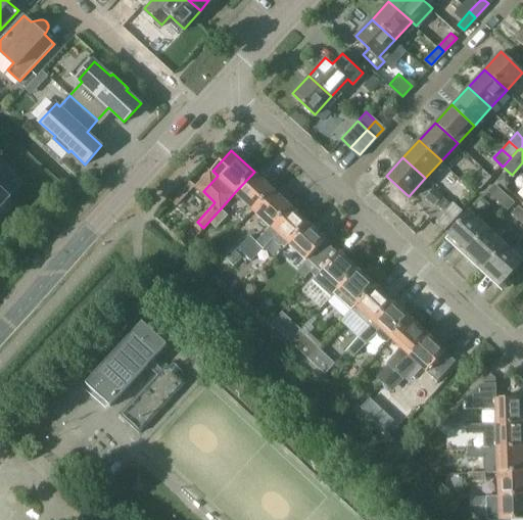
[(481,187),(491,177),(483,169),(473,180),(481,187)]
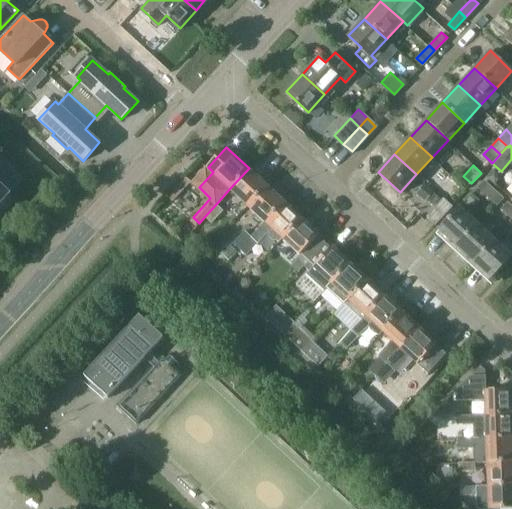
[(248,204),(267,184),(249,168),(230,188),(248,204)]
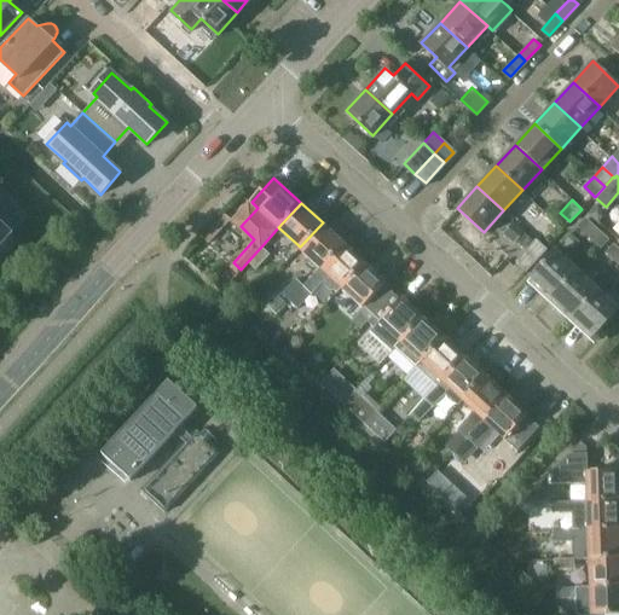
[(226,208),(214,221),(219,226),(231,213),(226,208)]
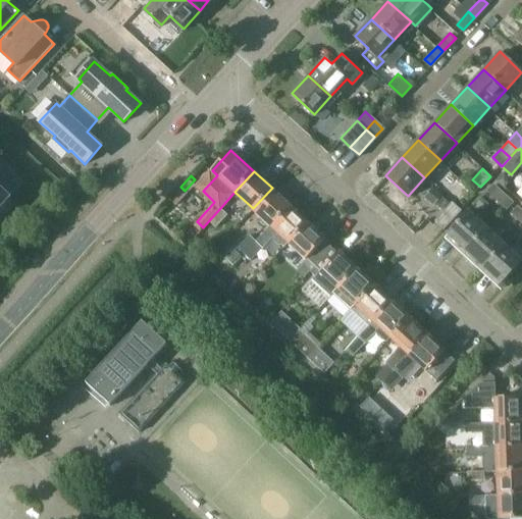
[(513,201),(493,184),(488,190),(507,207),(513,201)]
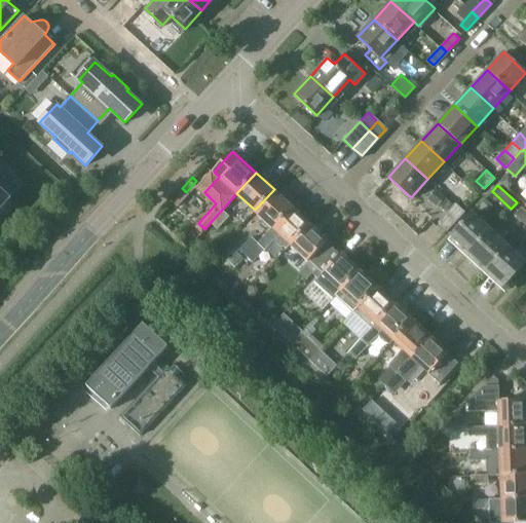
[(255,210),(271,226),(272,227),(292,206),(274,189),(255,210)]
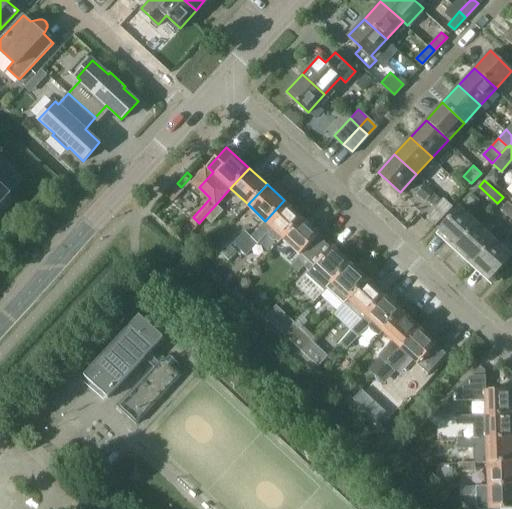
[(0,202),(8,194),(0,186),(0,202)]
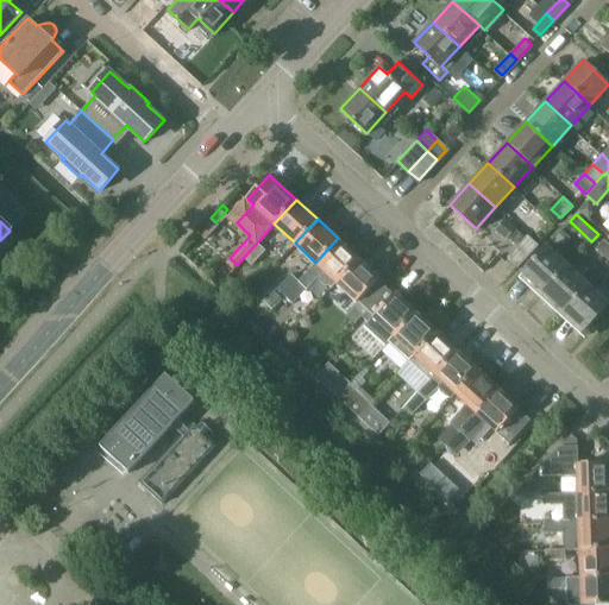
[(518,264),(537,244),(527,235),(508,256),(518,264)]
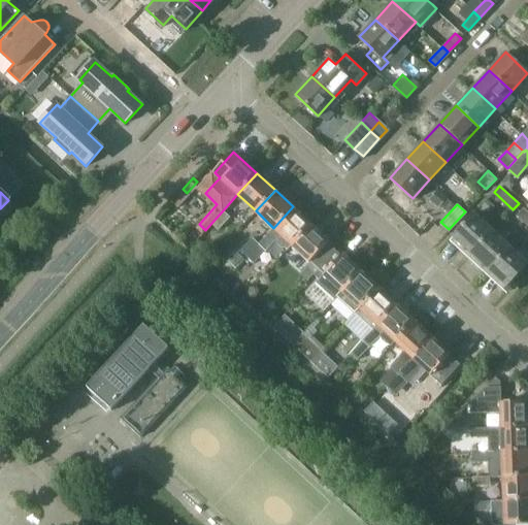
[(291,243),(310,223),(293,206),(273,228),(272,227),(259,242),(260,242),(248,256),(254,261),(279,233),(291,243)]
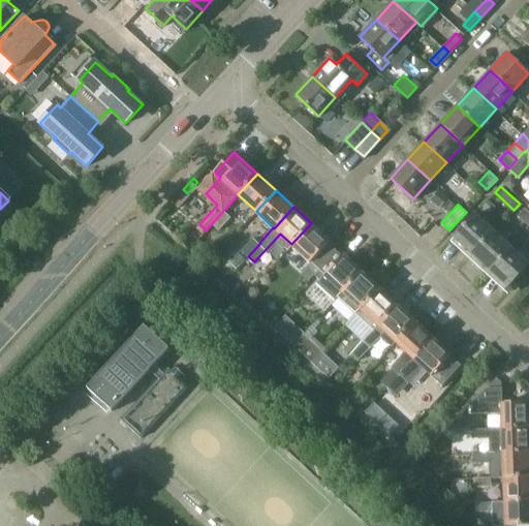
[(528,223),(528,221),(528,212),(524,208),(519,214),(528,223)]
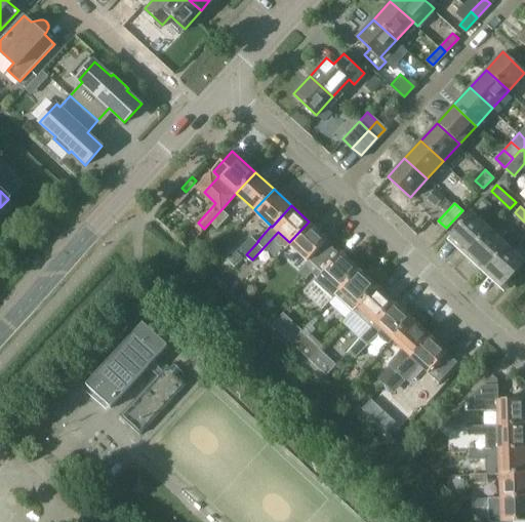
[(223,208),(211,221),(217,227),(229,214),(223,208)]
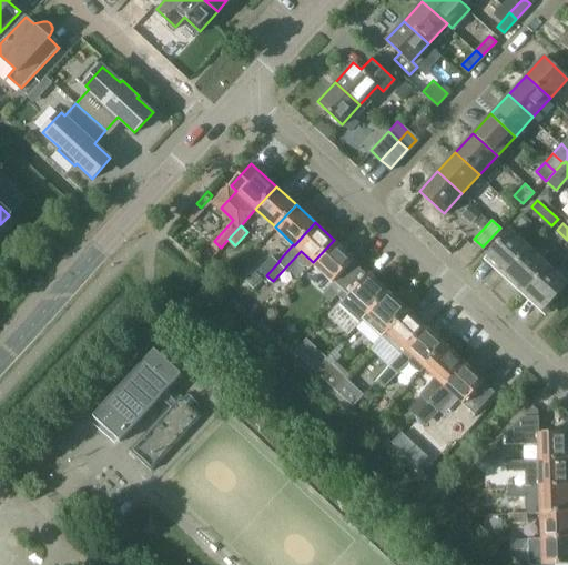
[(506,271),(529,248),(509,229),(487,253),(506,271)]
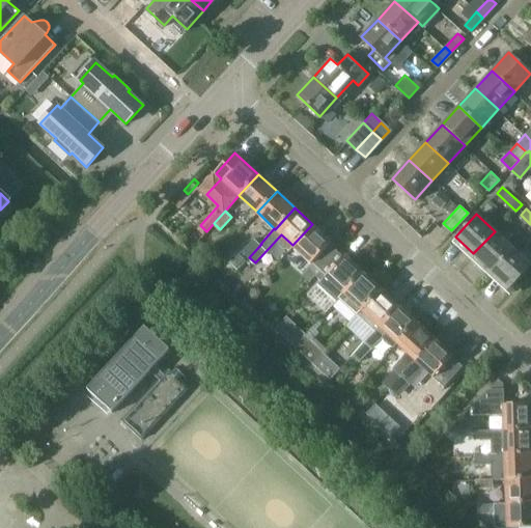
[(339,250),(330,242),(331,241),(312,224),(292,245),(284,254),(302,271),(307,266),(316,275),(339,250)]
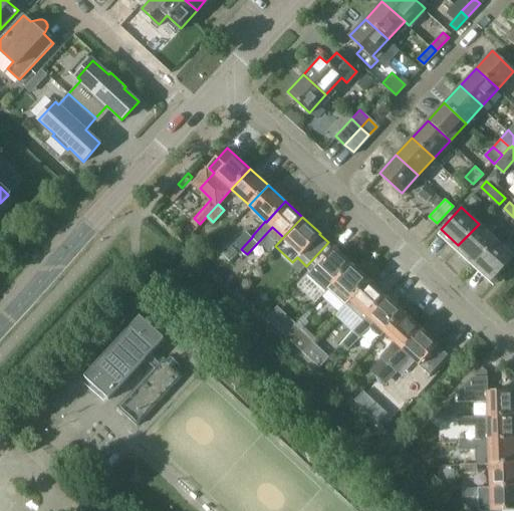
[(479,224),(458,245),(475,261),(496,239),(479,224)]
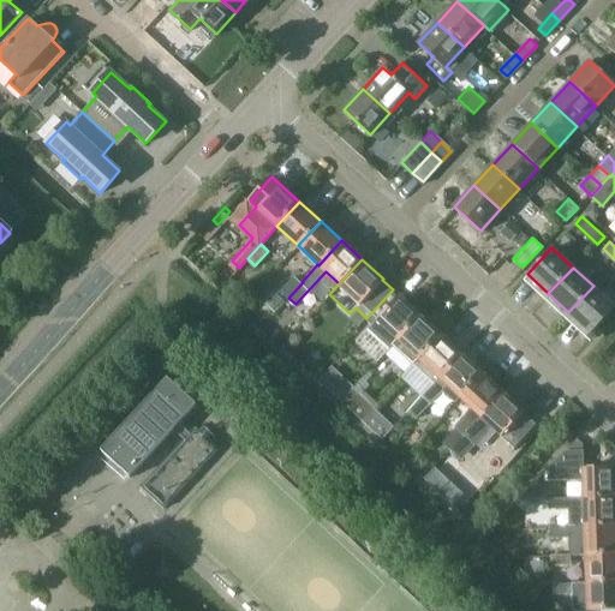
[(303,282),(302,282),(293,275),(280,289),(288,298),(303,282)]
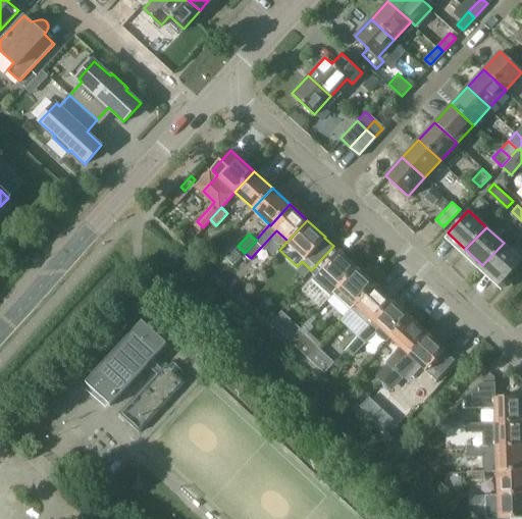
[(504,243),(482,265),(501,281),(521,259),(504,243)]
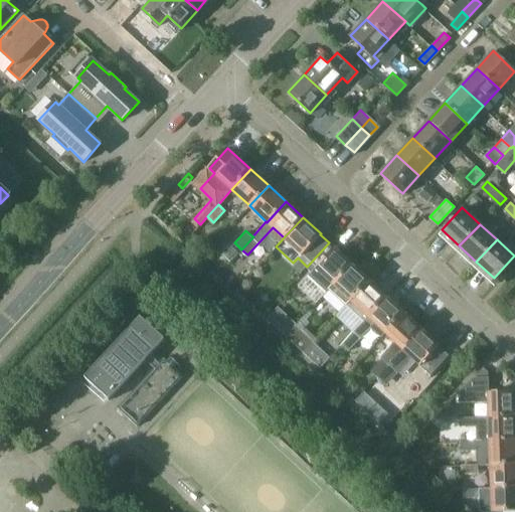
[(330,287),(352,263),(334,246),(309,275),(324,289),(328,285),(330,287)]
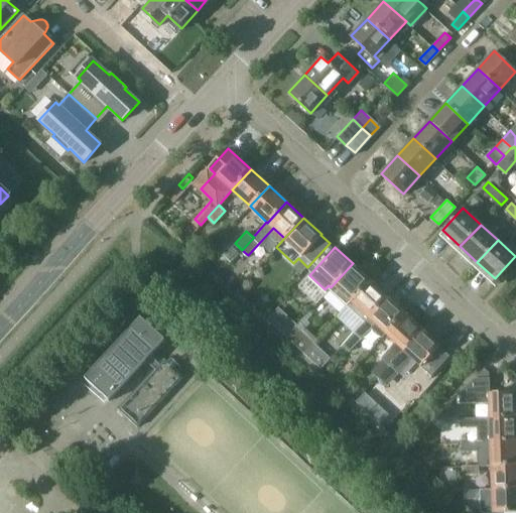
[(348,303),(370,279),(353,263),(331,287),(348,303)]
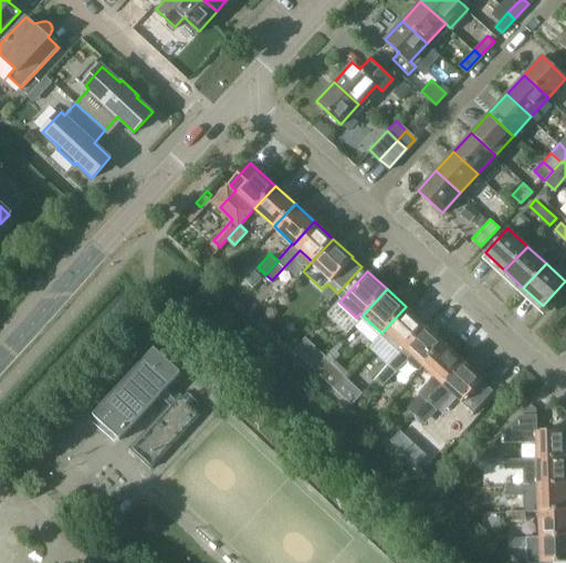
[(381,333),(399,350),(400,350),(425,324),(406,306),(381,333)]
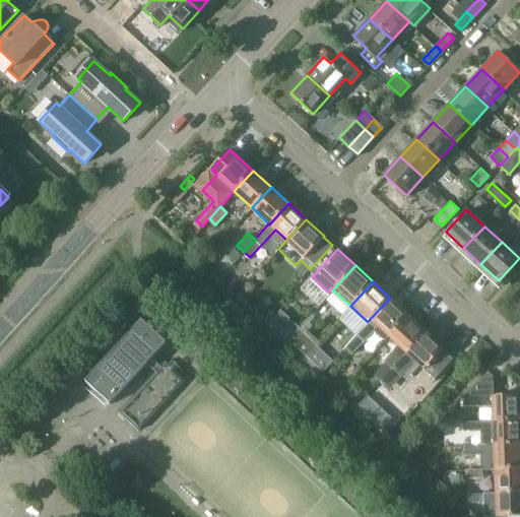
[(386,338),(389,334),(408,314),(390,298),(368,321),(367,321),(353,335),(354,336),(346,344),(346,343),(344,345),(351,351),(364,338),(365,339),(375,328),(386,338)]
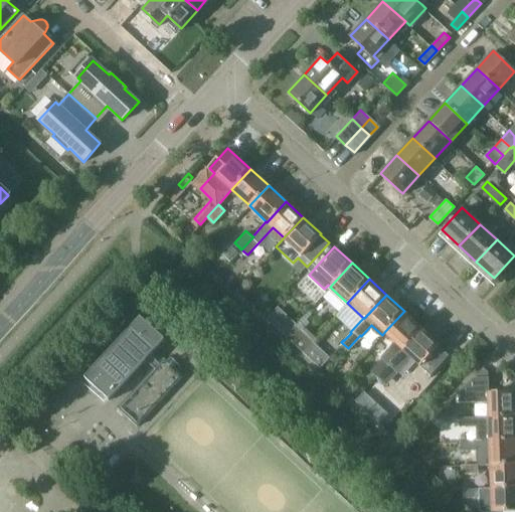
[(285,334),(293,325),(277,310),(269,319),(285,334)]
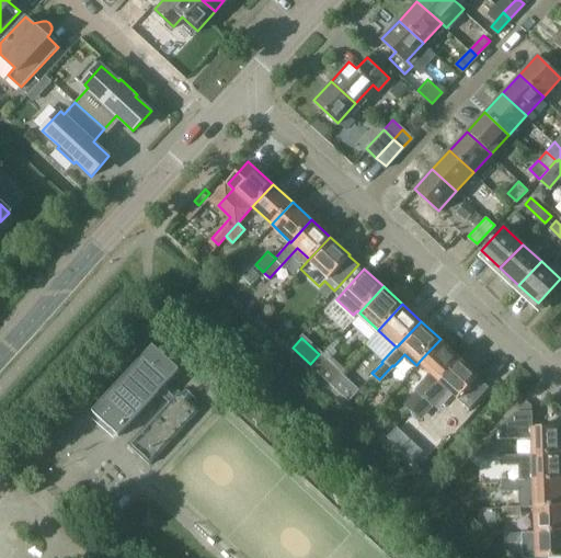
[(410,408),(459,356),(441,339),(420,361),(431,371),(414,388),(415,388),(403,401),(410,408)]
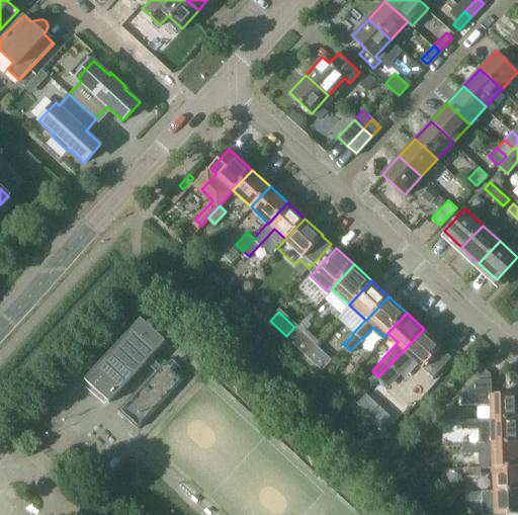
[(142,318),(132,328),(85,378),(109,401),(166,340),(142,318)]
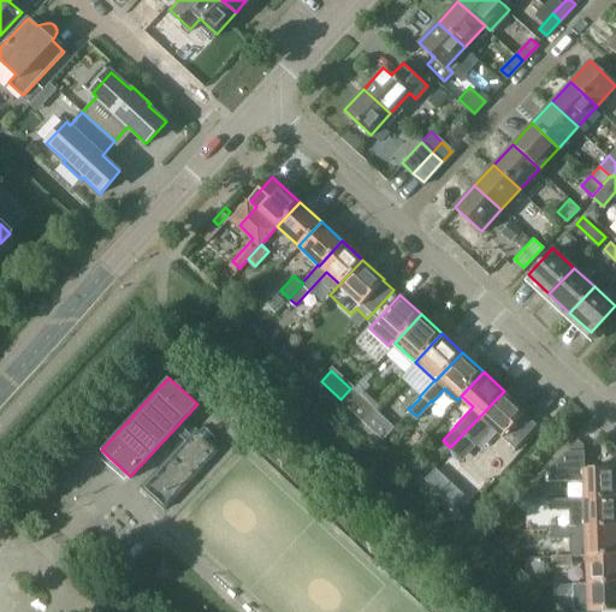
[(362,420),(372,409),(350,388),(341,399),(362,420)]
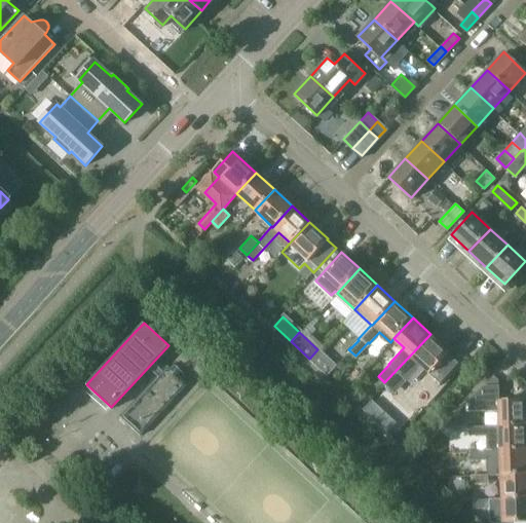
[(459,361),(448,350),(430,334),(384,382),(391,388),(403,376),(406,379),(420,364),(440,381),(459,361)]
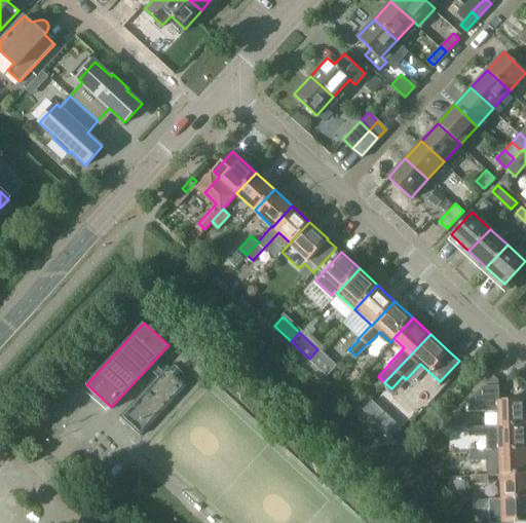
[(317,349),(309,359),(328,376),(336,367),(317,349)]
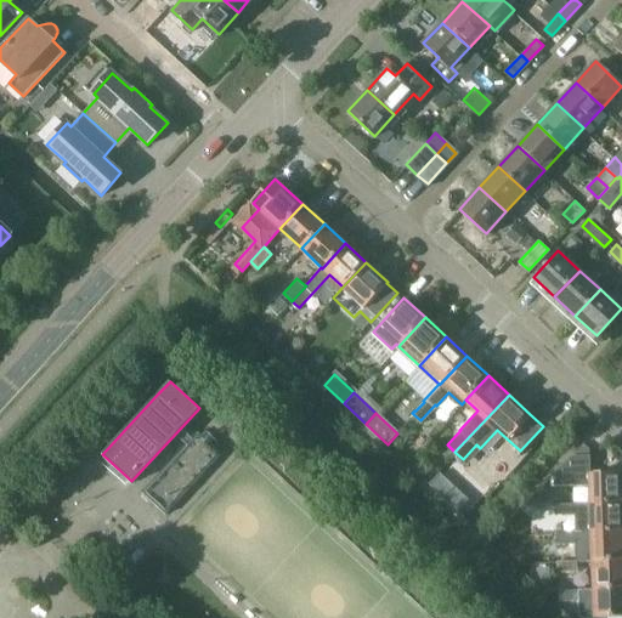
[(208,430),(203,435),(198,431),(142,491),(167,512),(221,453),(218,448),(222,443),(208,430)]
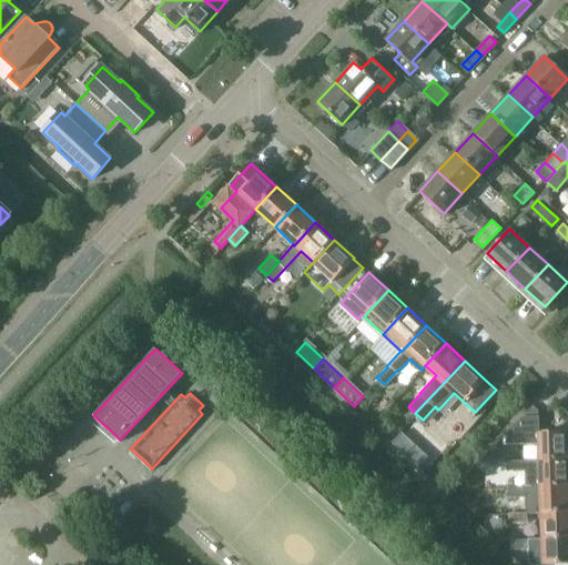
[(523,415),(506,433),(507,442),(525,442),(525,443),(538,443),(538,458),(567,456),(567,431),(538,432),(537,414),(523,415)]
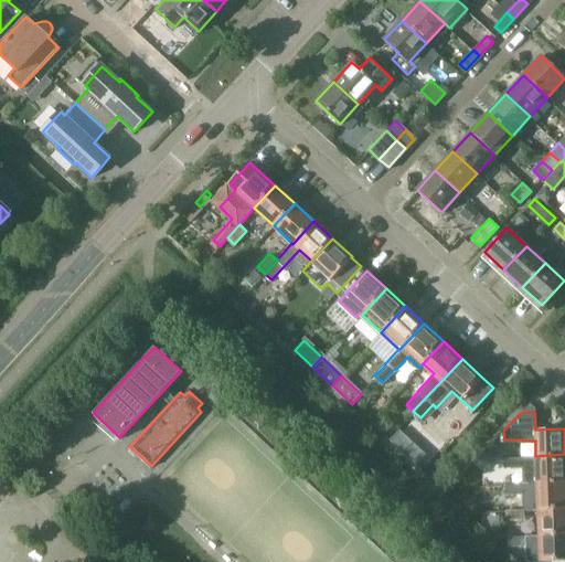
[(522,467),(522,483),(564,480),(564,454),(535,456),(504,457),(504,467),(522,467)]
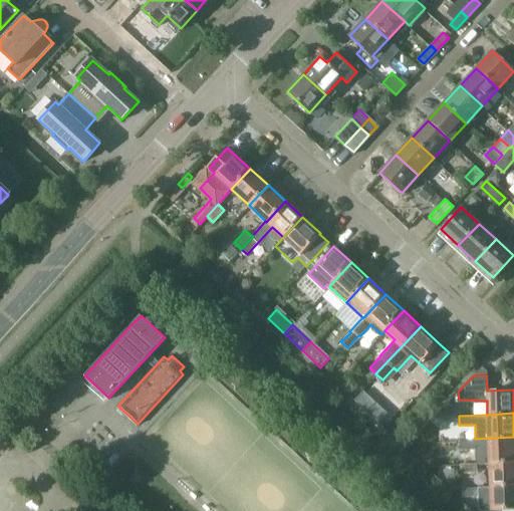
[(478,463),(489,463),(513,461),(513,437),(475,439),(459,440),(460,448),(476,448),(476,463),(478,463)]
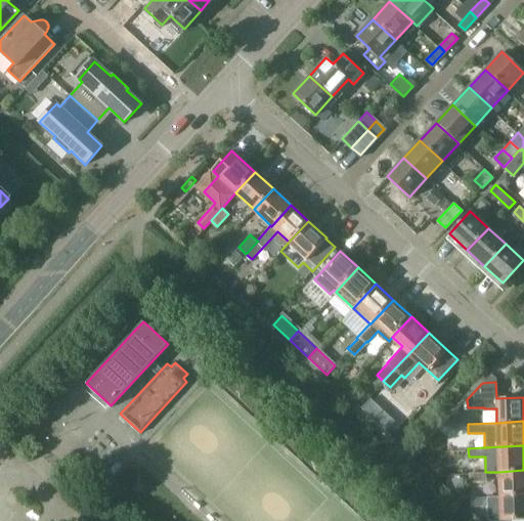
[(523,470),(498,472),(499,495),(523,494),(523,470)]
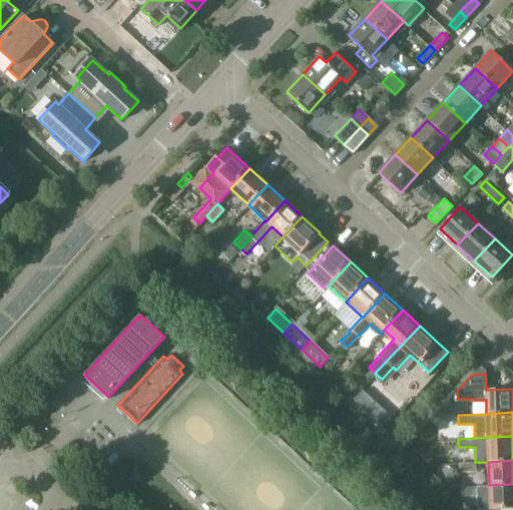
[(477,462),(475,462),(459,463),(459,471),(477,471),(477,462)]
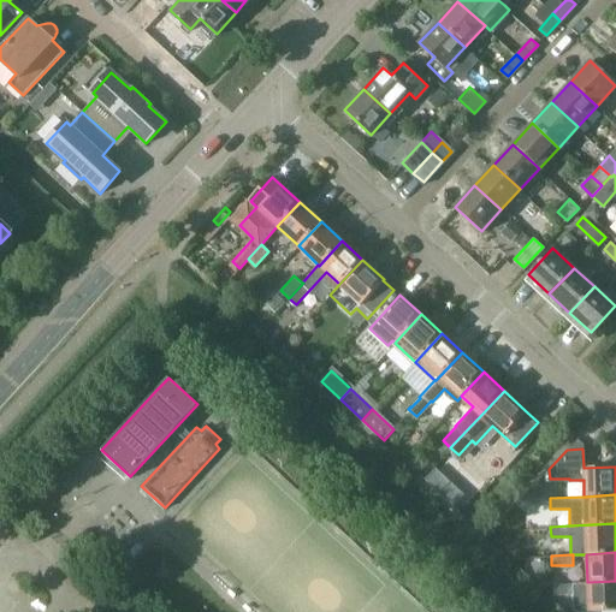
[(587,582),(573,583),(554,583),(554,593),(587,593),(587,611),(615,608),(615,581),(587,582)]
